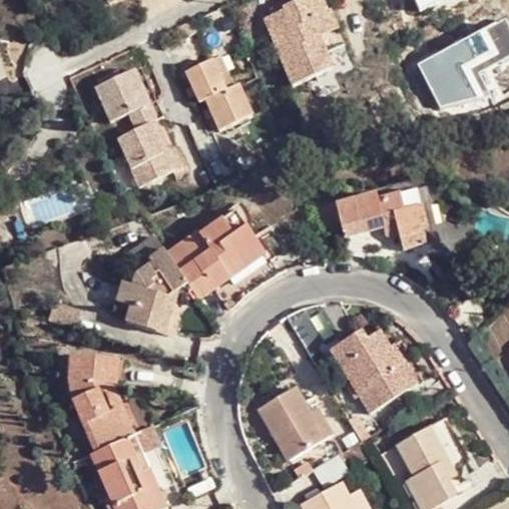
[(271,13),(264,16),(296,83),(334,65),(320,33),(339,24),(332,6),(326,8),(322,0),(300,0),(288,5),(286,1),(269,9),(271,13)]
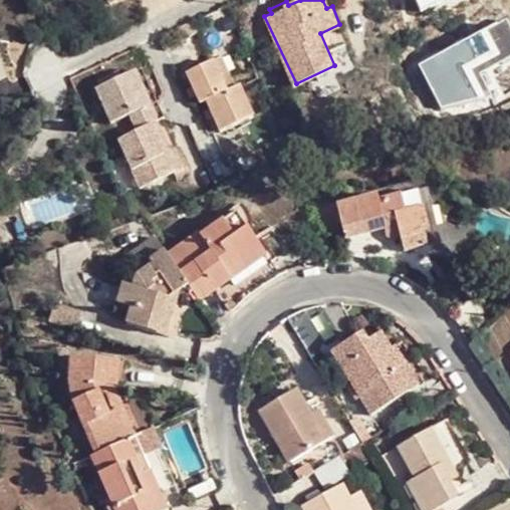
[(221,54),(213,58),(220,75),(229,72),(221,54)]
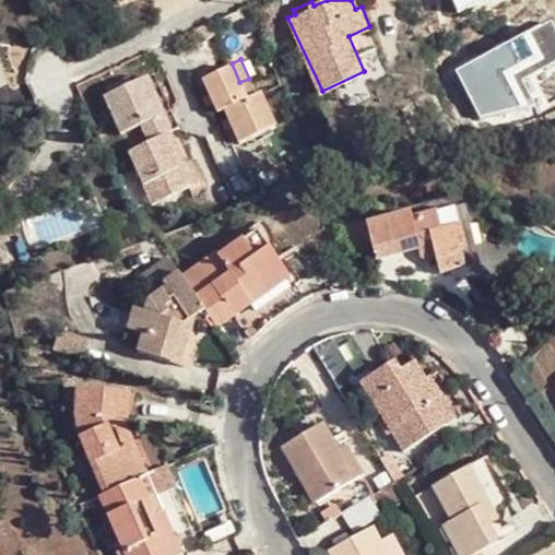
[(239,82),(232,63),(201,77),(215,110),(224,106),(237,140),(278,124),(264,92),(256,94),(249,79),(239,82)]
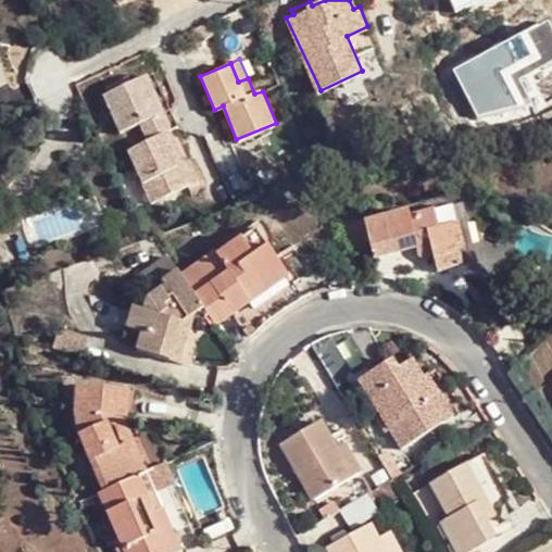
[(149,73),(107,91),(122,128),(141,120),(150,138),(183,125),(174,107),(165,109),(149,73)]
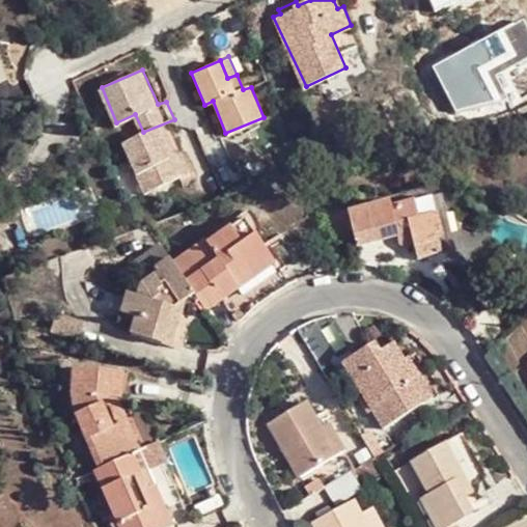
[(143,132),(123,139),(144,189),(191,169),(183,150),(176,153),(165,125),(143,132)]
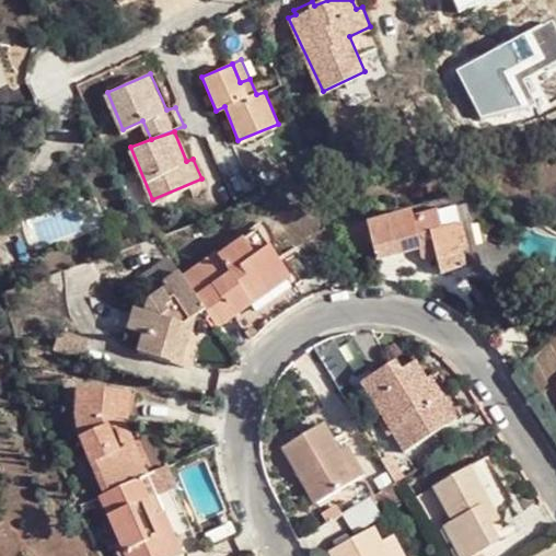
[(405,206),(359,219),(370,259),(393,254),(391,245),(410,240),(413,248),(416,261),(430,257),(433,273),(456,267),(454,255),(460,253),(452,222),(465,219),(460,200),(406,215),(405,206)]
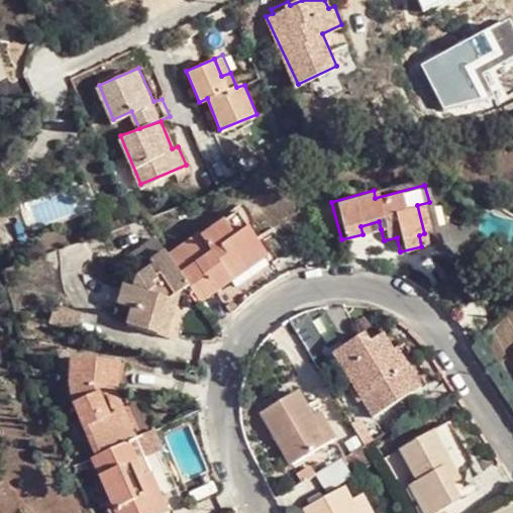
[(419,235),(421,246),(438,241),(429,202),(417,205),(424,233),(419,235)]
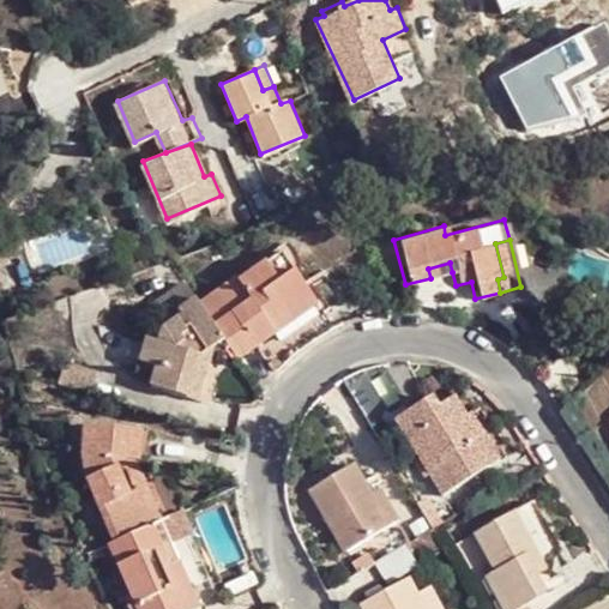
[(221,337),(234,359),(273,332),(266,321),(307,291),(278,253),(240,281),(236,275),(197,300),(221,337)]
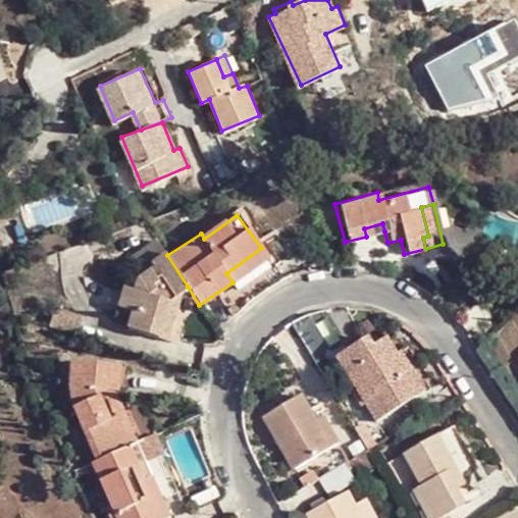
[(364,228),(366,237),(384,231),(382,223),(364,228)]
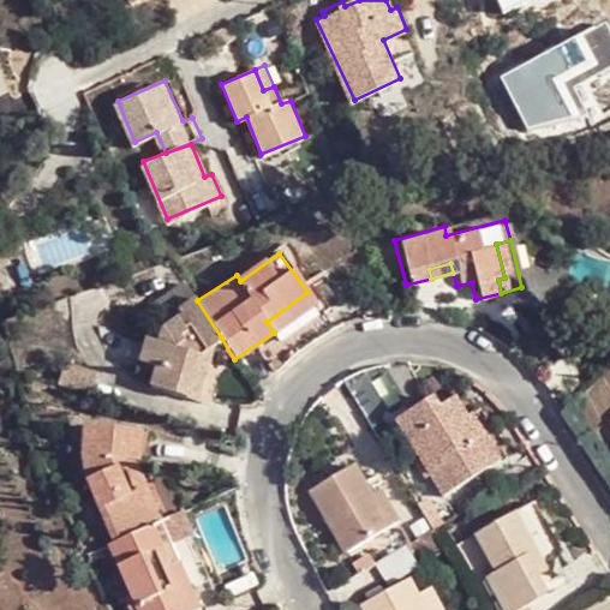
[(197,300),(186,282),(150,309),(162,323),(197,300)]
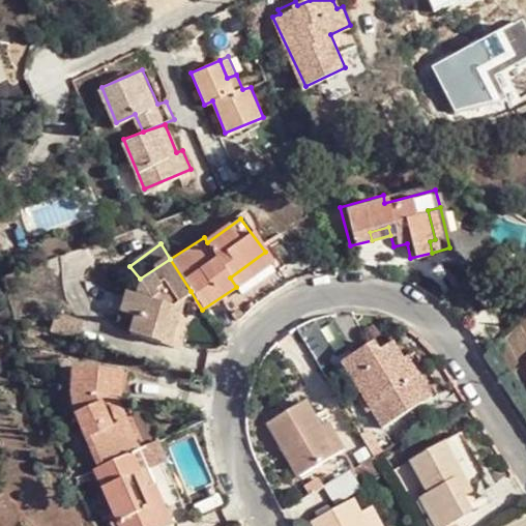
[(230,278),(236,287),(237,288),(273,263),(265,252),(230,278)]
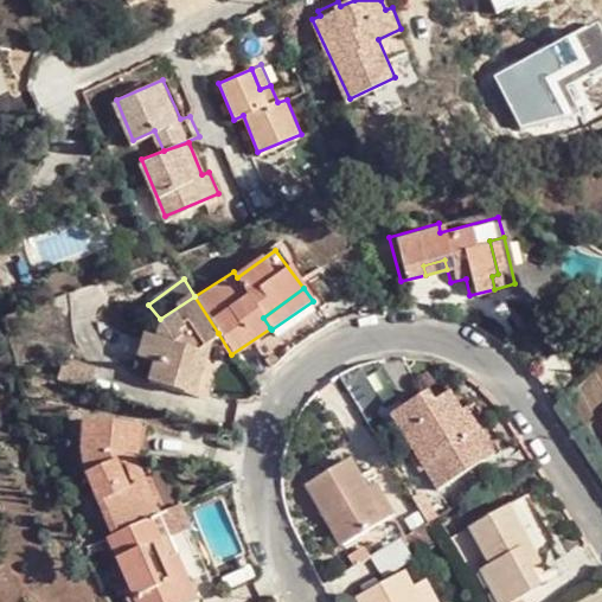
[(206,344),(218,333),(194,296),(160,319),(155,335),(143,333),(138,354),(153,358),(147,379),(185,391),(194,351),(206,344)]
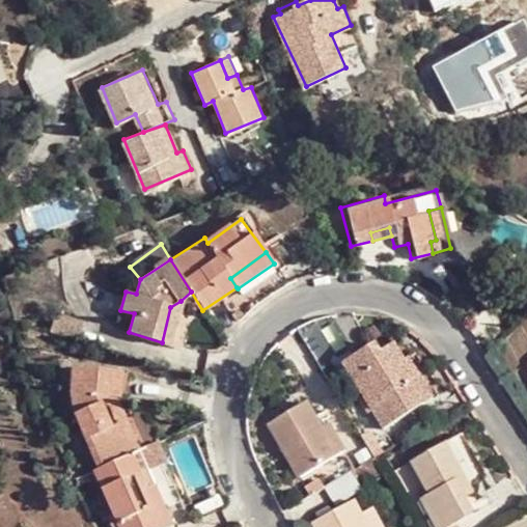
[(170,307),(162,342),(168,344),(181,301),(170,307)]
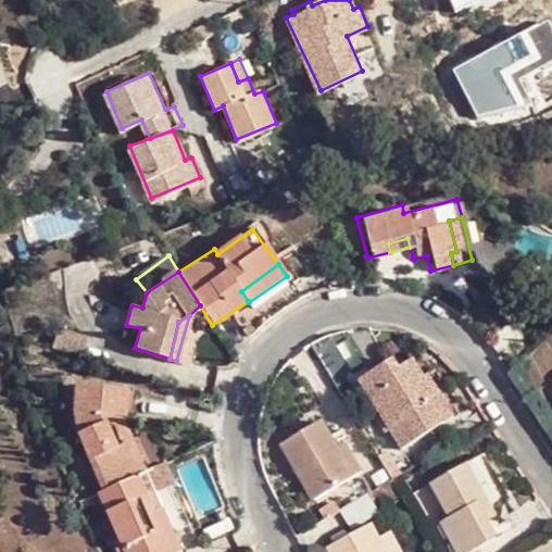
[(50,327),(50,341),(79,341),(80,327),(50,327)]
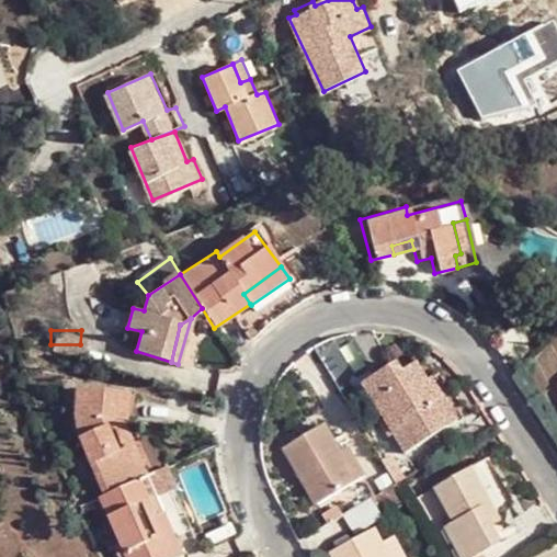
[(363,381),(384,419),(395,413),(402,425),(393,432),(405,453),(458,419),(431,375),(425,378),(416,362),(400,371),(395,361),(363,381)]
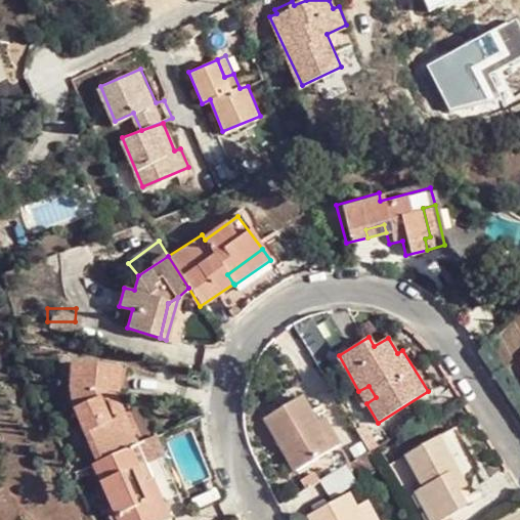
[(94,460),(128,446),(104,390),(117,393),(116,391),(118,364),(71,359),(70,387),(69,397),(72,404),(94,460)]
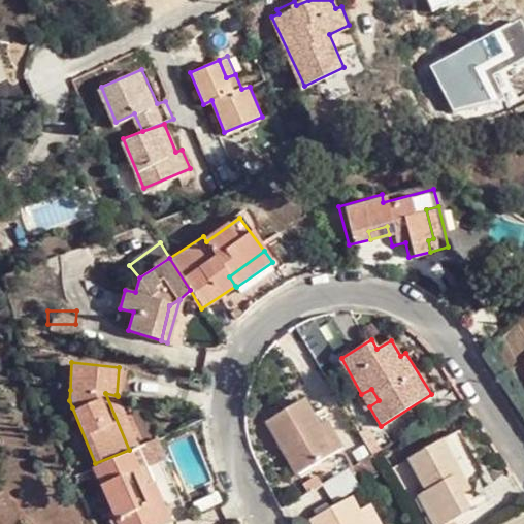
[(371,389),(361,394),(355,397),(362,411),(369,406),(379,400),(371,389)]
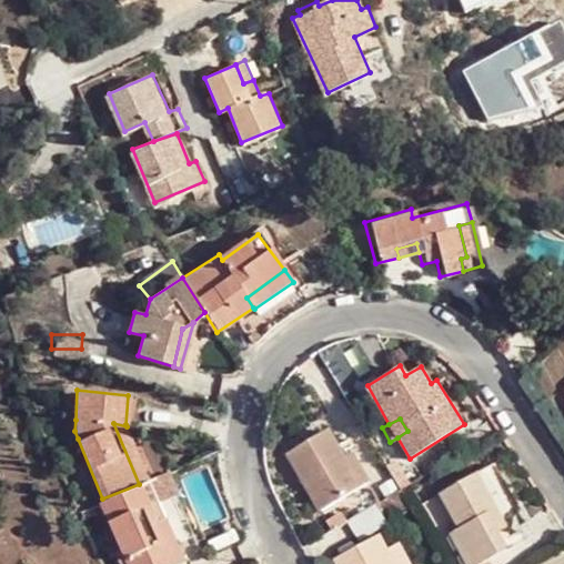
[(113,423),(139,484),(149,480),(152,480),(127,426),(113,423)]
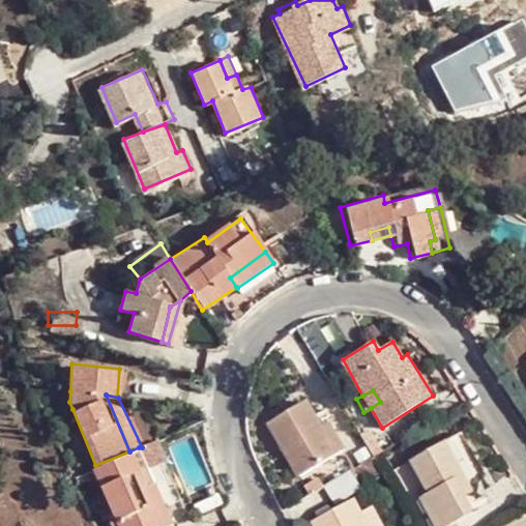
[(303,400),(265,421),(293,477),(340,451),(325,424),(318,428),(303,400)]
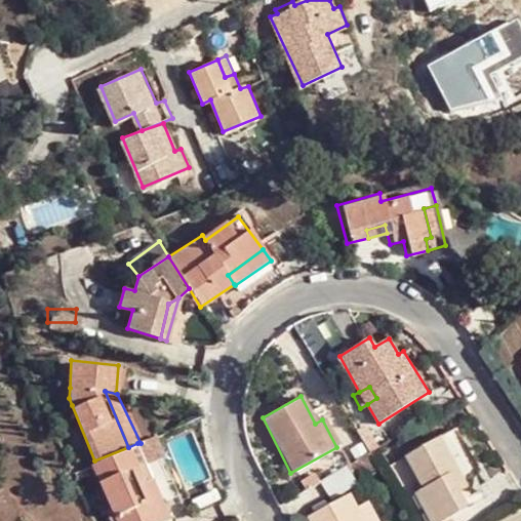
[(356,433),(367,451),(374,447),(364,429),(356,433)]
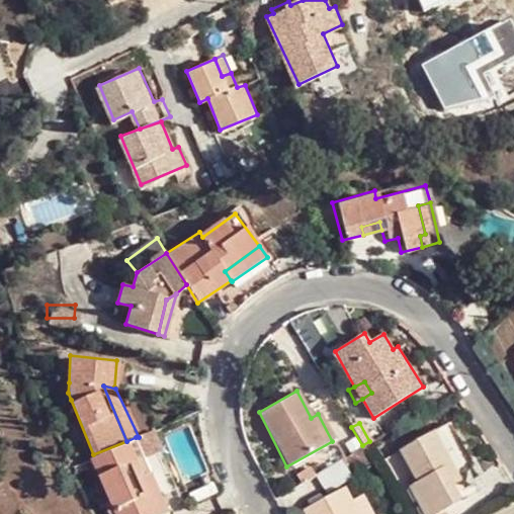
[(434,513),(457,503),(450,488),(445,478),(453,475),(472,465),(452,424),(400,450),(416,484),(410,488),(422,513),(434,513)]
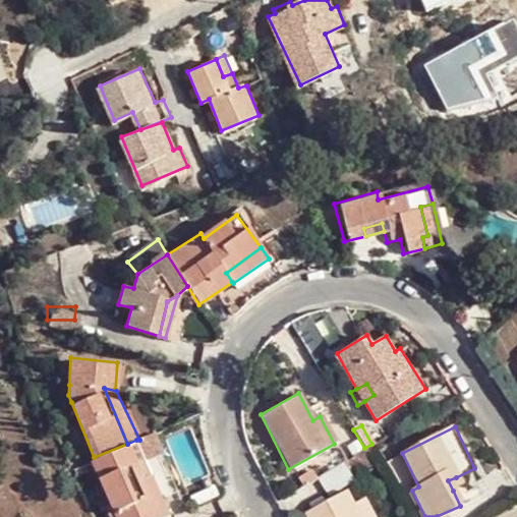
[(136,440),(127,444),(158,516),(164,516),(170,515),(136,440)]
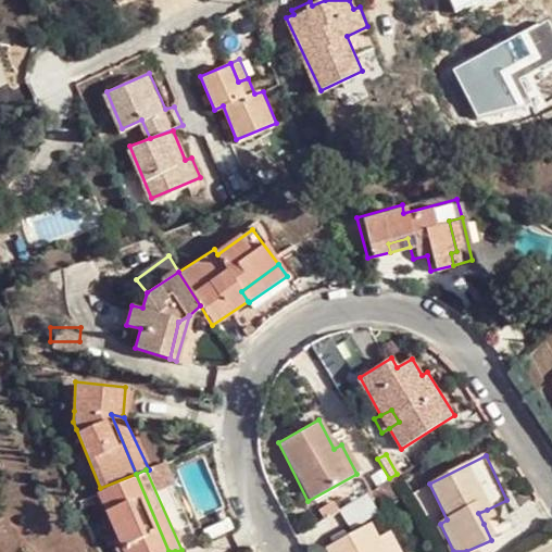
[(100,488),(98,489),(123,551),(168,551),(136,474),(100,488)]
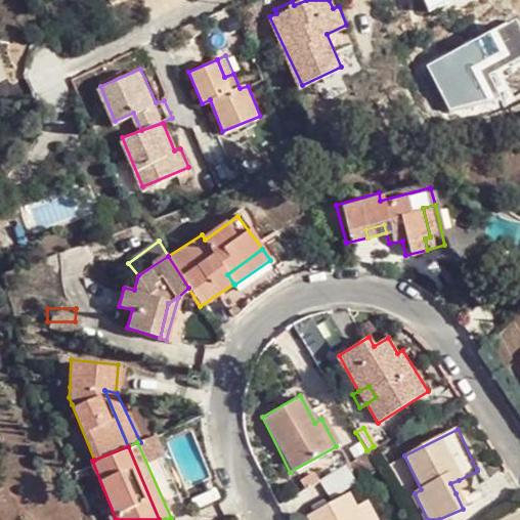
[(342,466),(321,477),(327,487),(349,476),(342,466)]
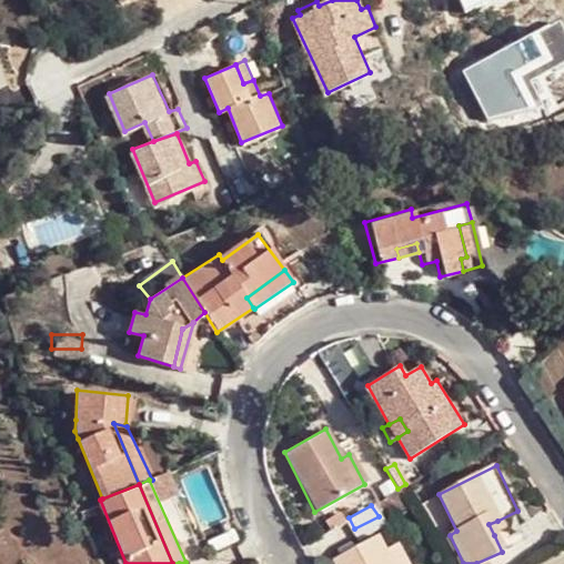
[(489,524),(494,535),(503,530),(497,521),(489,524)]
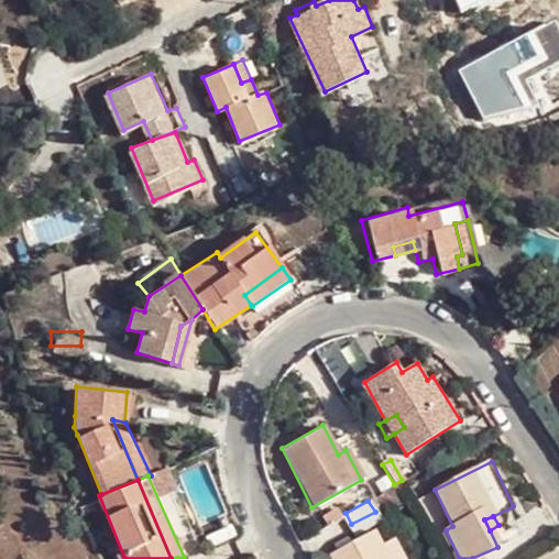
[(325,554),(328,558),(388,558),(383,546),(372,526),(325,554)]
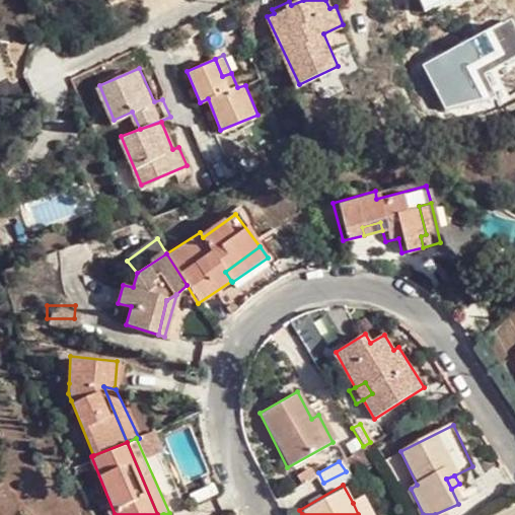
[(353,503),(358,514),(373,514),(364,497),(353,503)]
